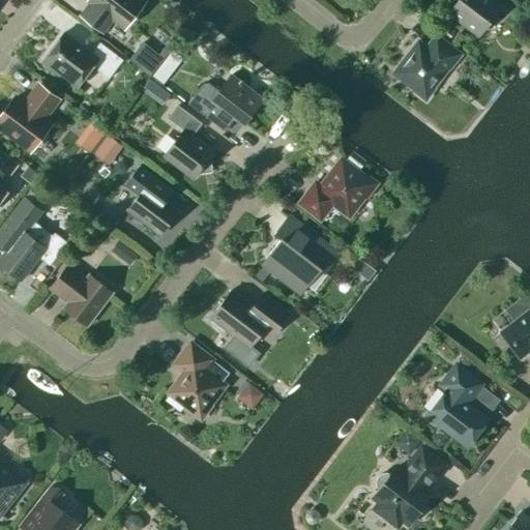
[(144,1),(142,0),(87,0),(88,0),(91,2),(81,16),(100,31),(111,18),(124,27),(144,1)]
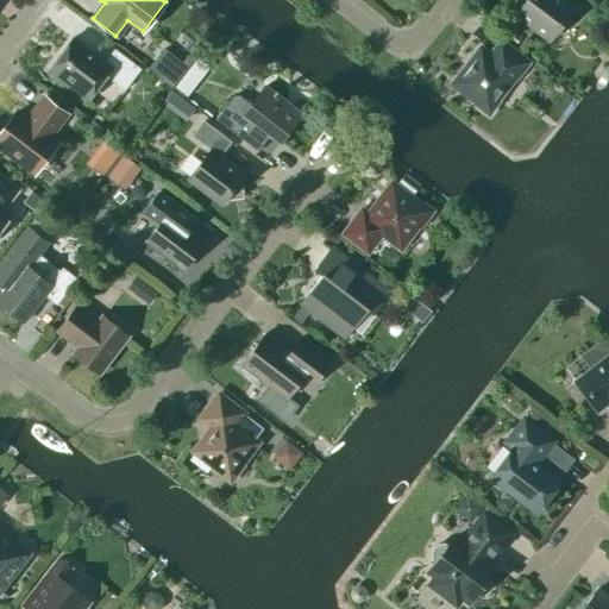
[(525,0),(515,14),(548,41),(573,8),(563,0),(525,0)]
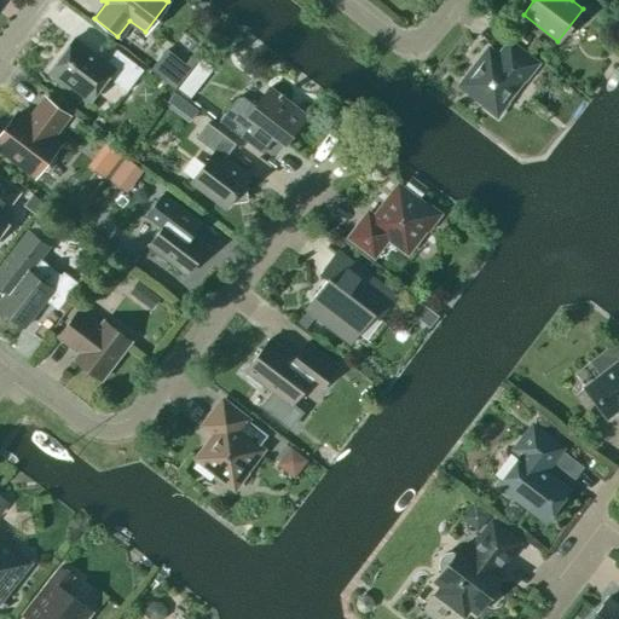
[(105,63),(73,38),(47,73),(68,88),(69,86),(90,100),(106,77),(126,92),(143,70),(115,50),(105,63)]
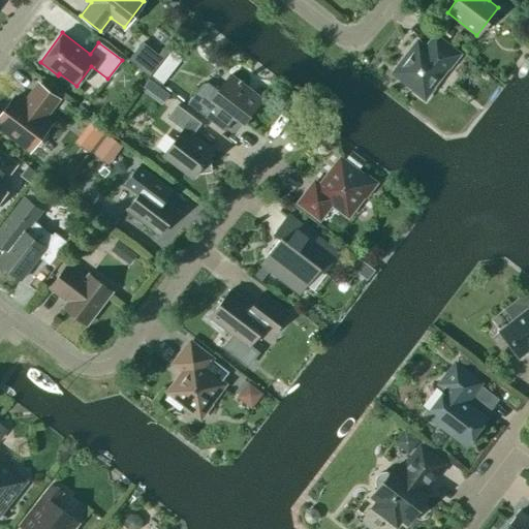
[(457,54),(434,36),(426,48),(416,40),(394,70),(414,86),(412,88),(424,97),(431,88),(429,86),(445,64),(447,66),(457,54)]
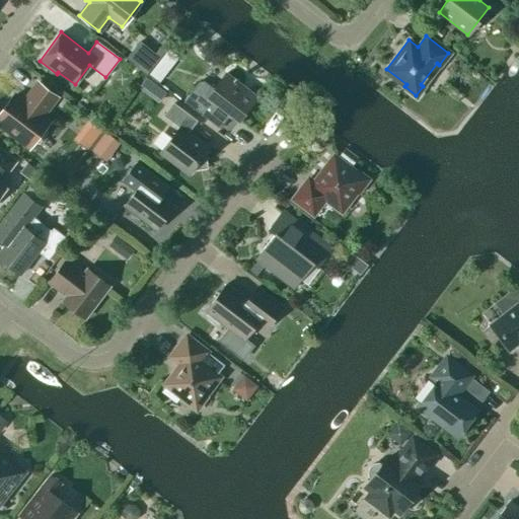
[(136,45),(126,58),(145,74),(159,58),(140,41),(136,45)]
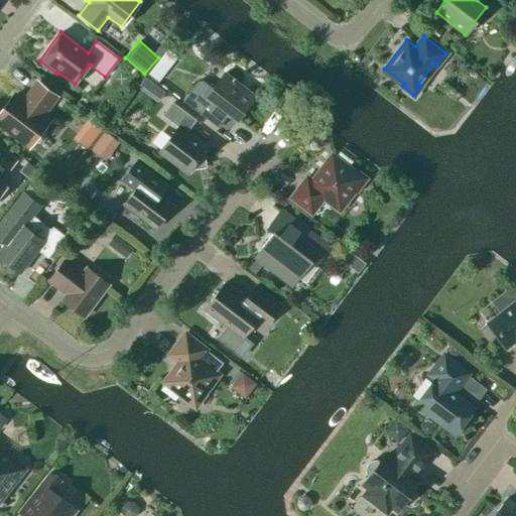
[(212,89),(202,81),(197,82),(181,100),(218,128),(229,114),(237,120),(255,96),(235,81),(236,80),(233,78),(232,79),(224,73),(212,89)]
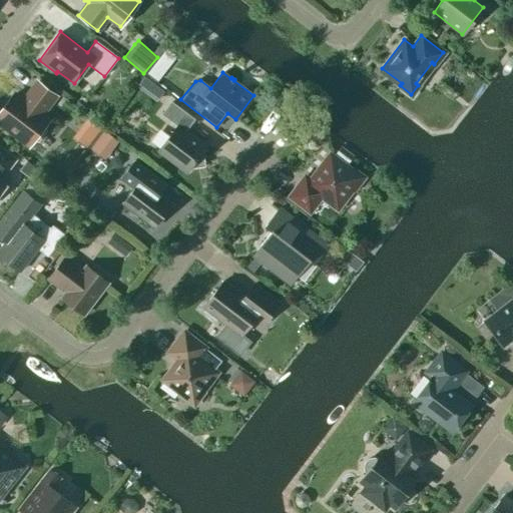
[(139,82),(136,87),(143,92),(146,88),(156,96),(158,98),(163,91),(148,80),(144,76),(142,79),(141,80),(139,82)]
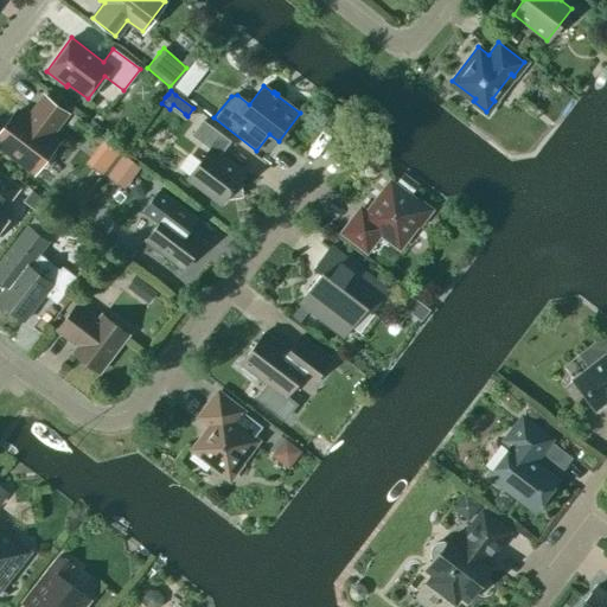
[(64,114),(44,98),(27,121),(16,112),(0,132),(0,146),(33,172),(56,142),(48,136),(64,114)]
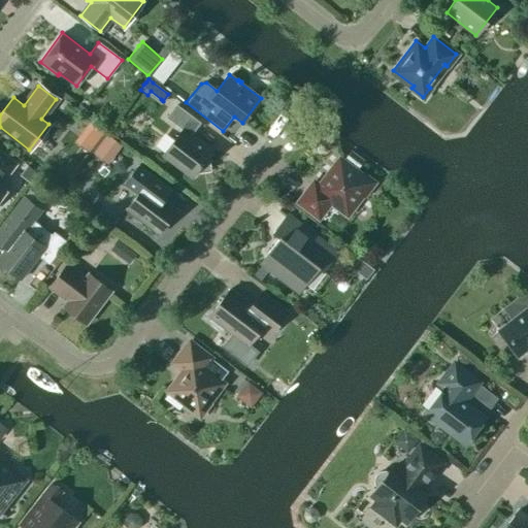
[(167,117),(183,129),(162,156),(191,177),(195,172),(203,171),(202,165),(203,165),(202,160),(201,160),(201,158),(200,157),(203,154),(207,157),(211,151),(189,133),(198,122),(175,105),(167,117)]
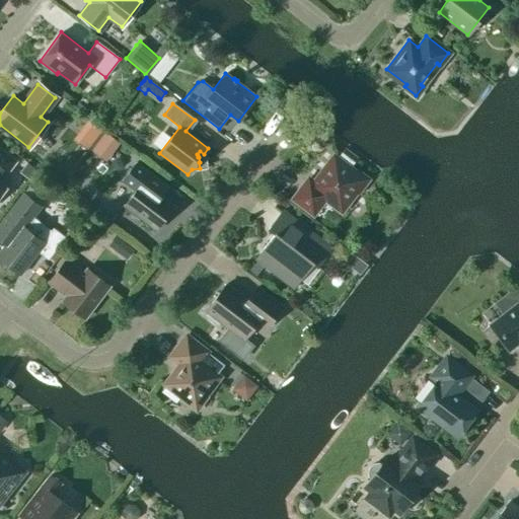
[(96,142),(90,150),(105,161),(120,144),(103,132),(96,142)]
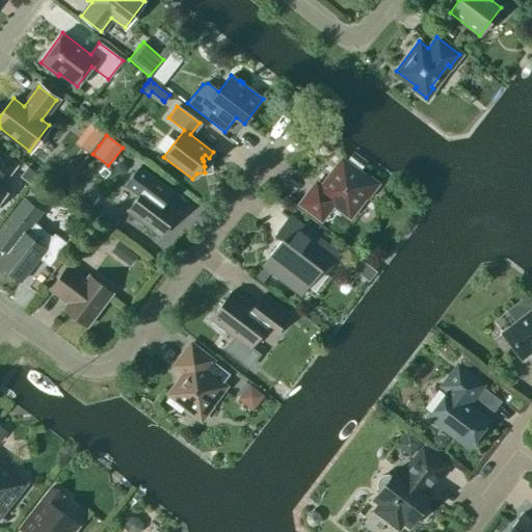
[(376,184),(368,178),(366,179),(357,173),(367,161),(353,152),(345,162),(342,160),(321,187),(316,184),(300,204),(320,218),(333,203),(349,216),(364,196),(366,198),(376,184)]
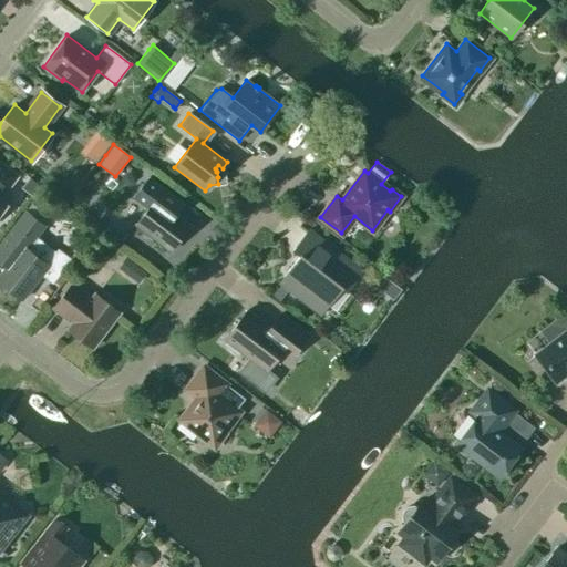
[(3,196),(17,179),(0,166),(0,215),(11,202),(3,196)]
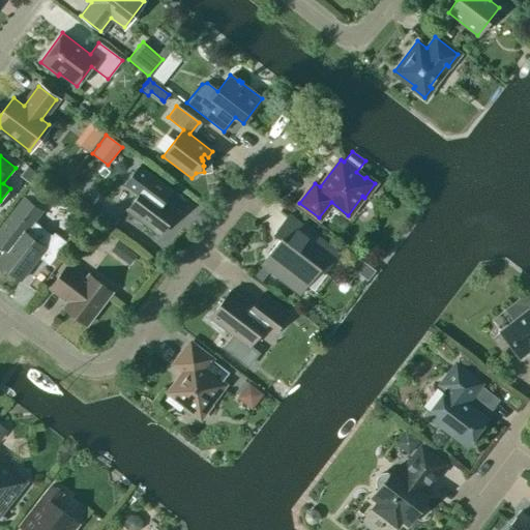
[(28,166),(20,176),(21,177),(29,183),(37,173),(29,167),(28,166)]
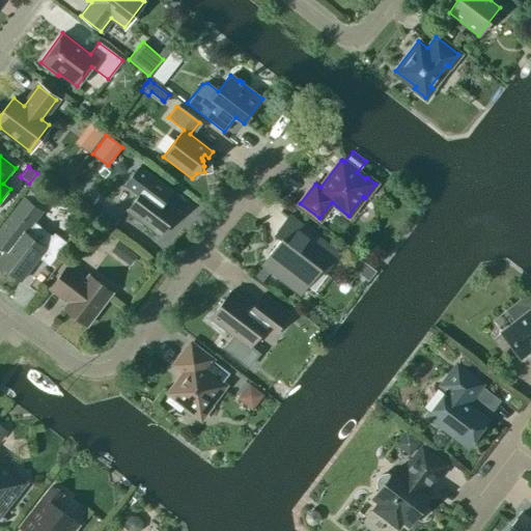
[(129,180),(124,186),(138,195),(127,211),(159,235),(177,211),(165,200),(171,191),(161,183),(139,167),(129,180)]
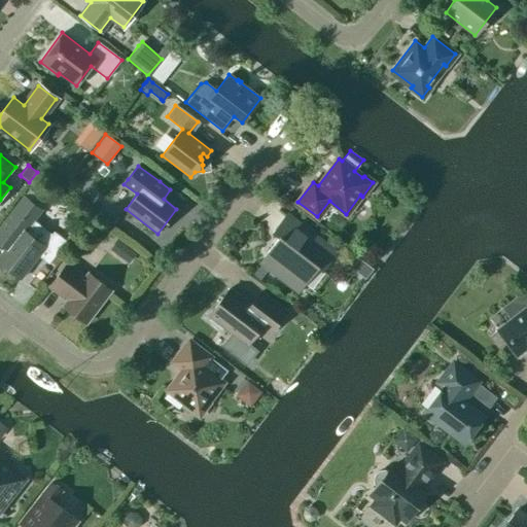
[(0,243),(5,248),(0,254),(0,262),(21,279),(38,256),(48,264),(66,241),(53,232),(51,234),(40,225),(34,220),(33,220),(41,210),(32,203),(24,198),(23,197),(0,225),(0,243)]
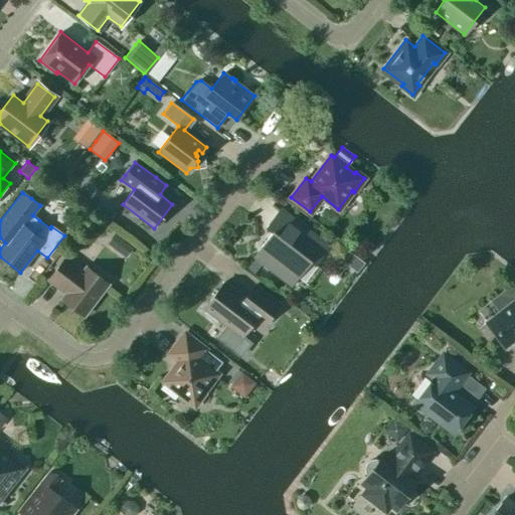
[(273,232),(253,255),(255,256),(263,263),(292,285),(310,261),(315,265),(328,246),(280,209),(266,227),(273,232)]
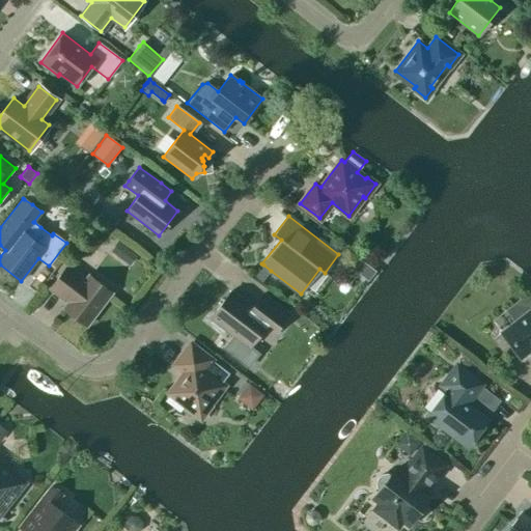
[(112,248),(110,251),(117,257),(126,247),(117,241),(112,248)]
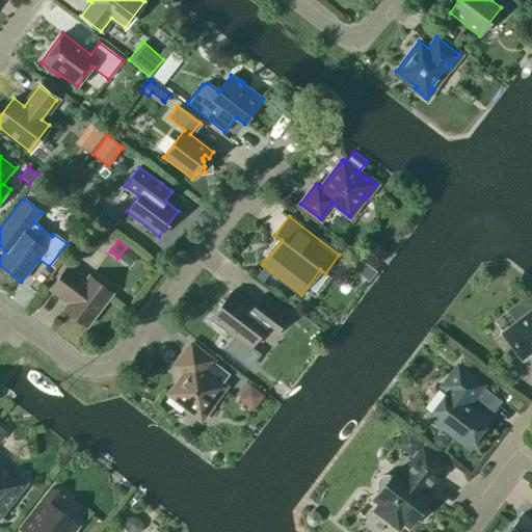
[(264,265),(255,277),(261,283),(262,284),(271,271),(264,265)]
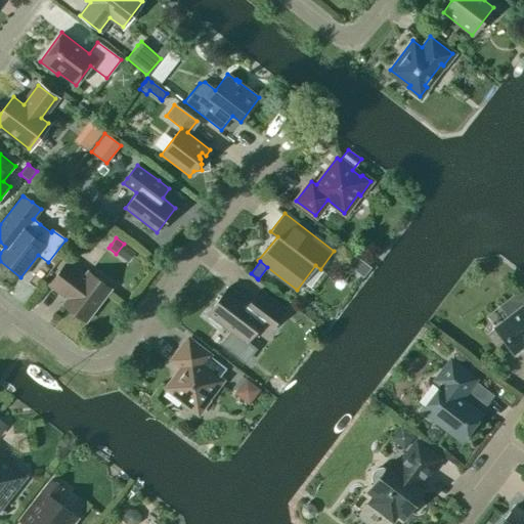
[(85,321),(110,289),(87,271),(84,275),(67,262),(48,285),(67,298),(62,304),(85,321)]
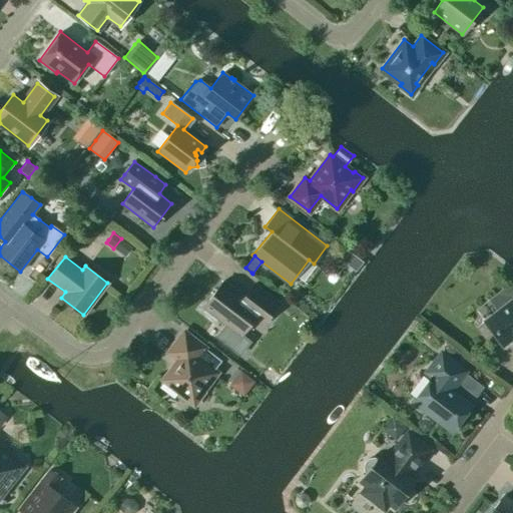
[(222,281),(202,308),(205,310),(203,313),(213,321),(216,318),(226,326),(217,337),(239,354),(248,343),(240,336),(257,315),(266,322),(279,304),(253,284),(243,297),(222,281)]
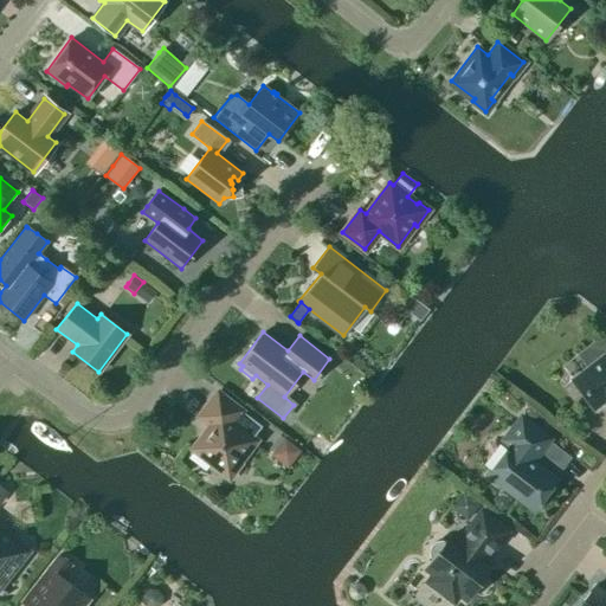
[(605,399),(605,352),(572,379),(594,408),(605,400),(605,399)]
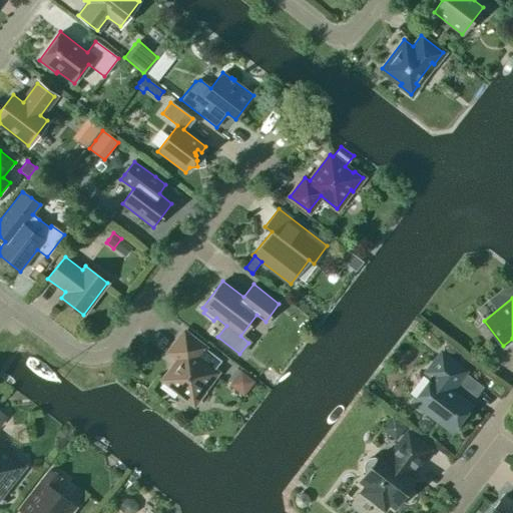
[(220,361),(203,349),(204,348),(183,332),(167,353),(177,360),(162,380),(180,393),(178,395),(185,400),(199,398),(204,392),(203,390),(216,373),(213,370),(220,361)]
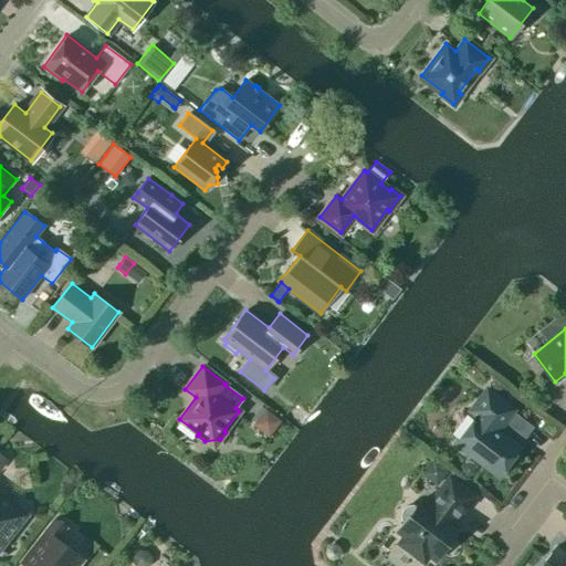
[(486,389),(493,395),(496,397),(499,395),(502,388),(503,387),(494,379),(493,381),(486,389)]
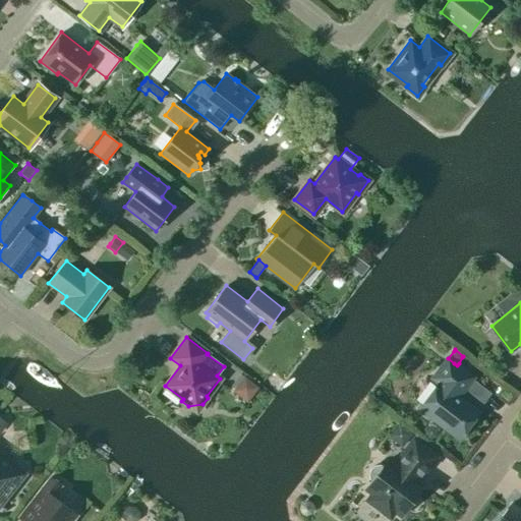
[(454,363),(448,358),(432,378),(439,383),(419,408),(459,439),(479,411),(458,396),(472,377),(457,365),(454,363)]
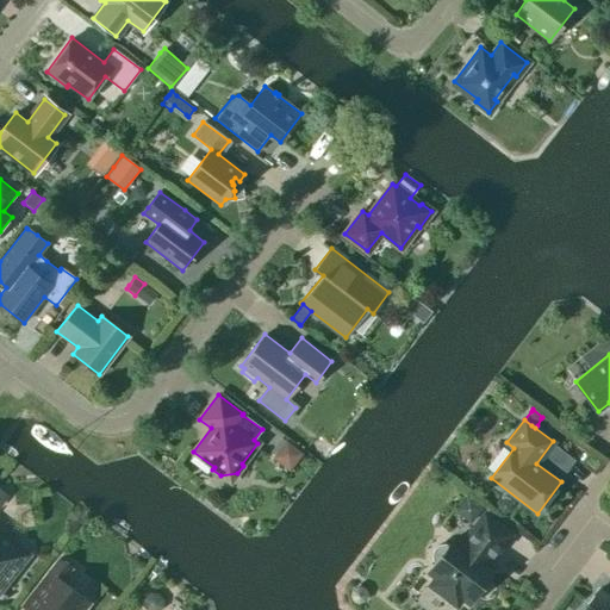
[(277,446),(272,450),(275,454),(272,458),(290,471),(303,454),(286,441),(282,437),(277,446)]
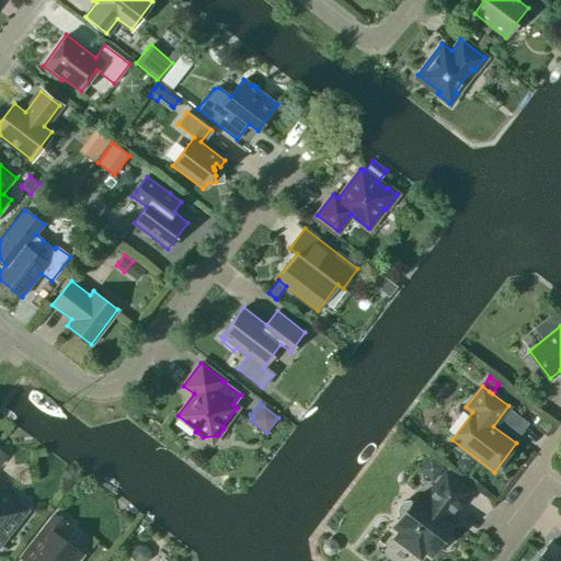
[(419,494),(413,503),(409,501),(403,502),(400,504),(398,508),(399,514),(401,517),(396,526),(402,531),(397,538),(420,556),(425,548),(432,553),(456,523),(449,517),(469,491),(446,473),(426,500),(419,494)]
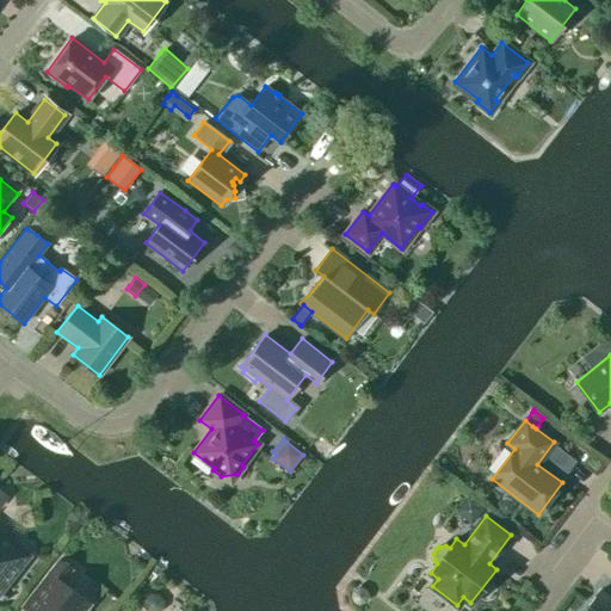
[(0,531),(0,594),(30,556),(0,531)]
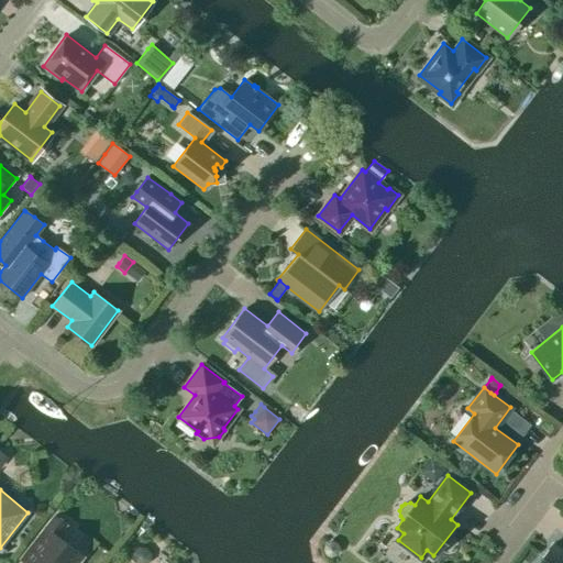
[(54,516),(20,559),(24,562),(78,562),(83,558),(56,537),(66,525),(54,516)]
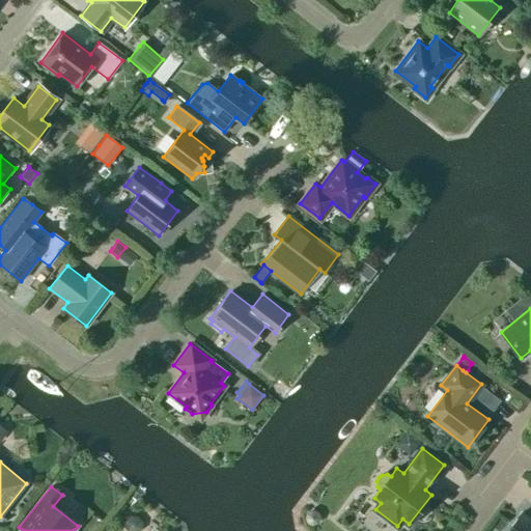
[(318,512),(317,511),(311,509),(306,513),(304,519),(306,524),(313,527),(318,524),(320,519),(318,512)]
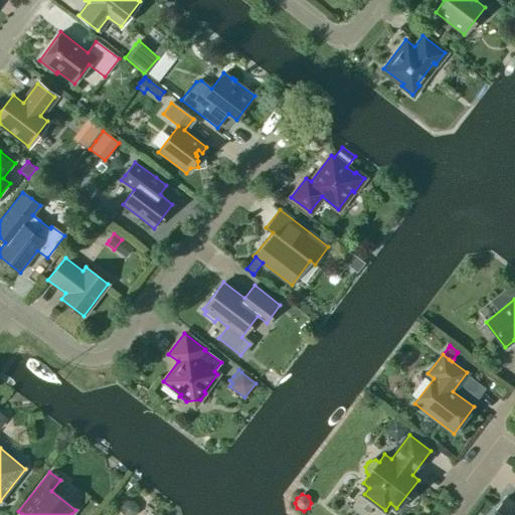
[(514,514),(514,502),(513,504),(505,497),(491,514),(514,514)]
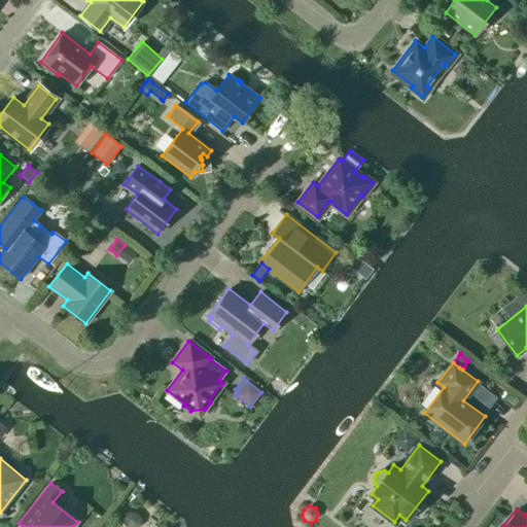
[(124,524),(125,525),(126,526),(127,526),(137,526),(141,524),(141,519),(136,513),(130,513),(124,518),(124,524)]
